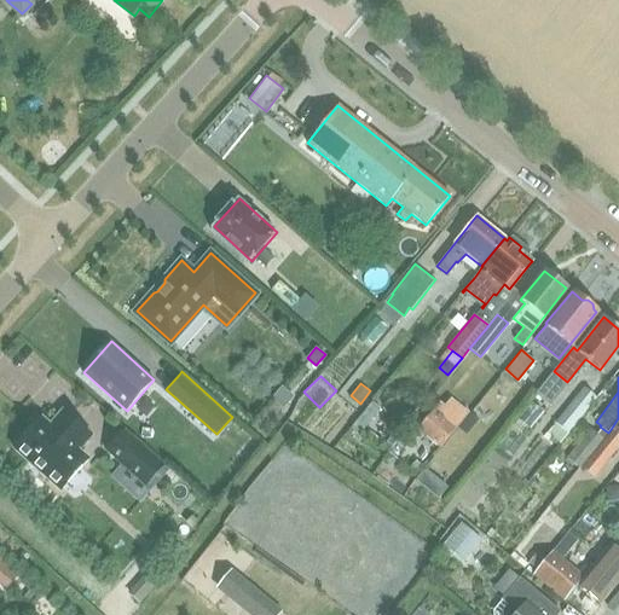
[(597,396),(585,387),(556,422),(567,431),(568,433),(597,396)]
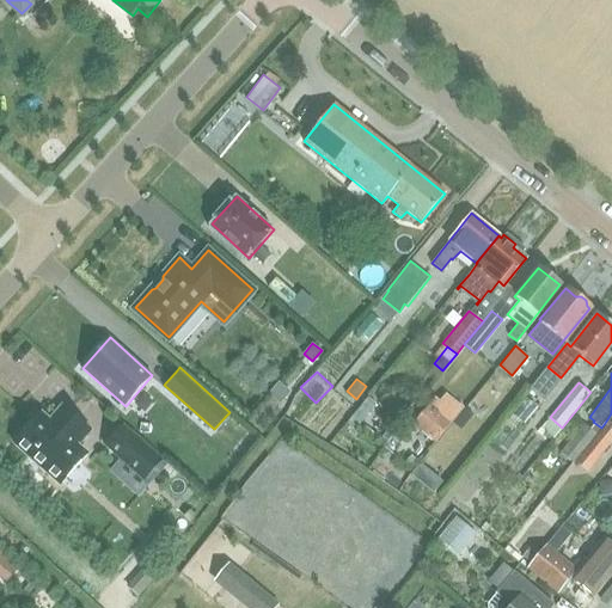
[(368,395),(347,423),(355,429),(377,403),(368,395)]
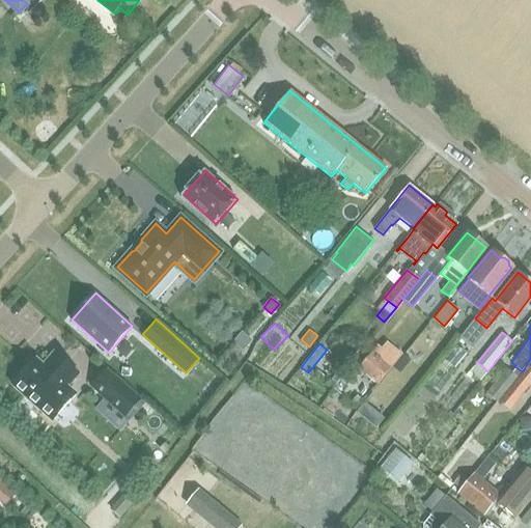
[(36,358),(12,385),(52,420),(76,394),(67,386),(79,373),(55,352),(44,364),(36,358)]
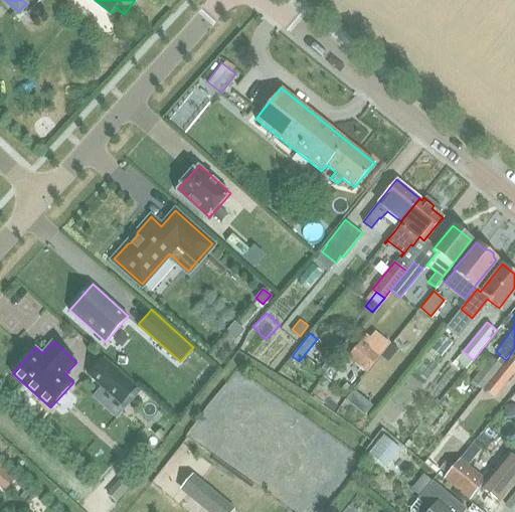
[(366,372),(378,357),(359,342),(347,357),(366,372)]
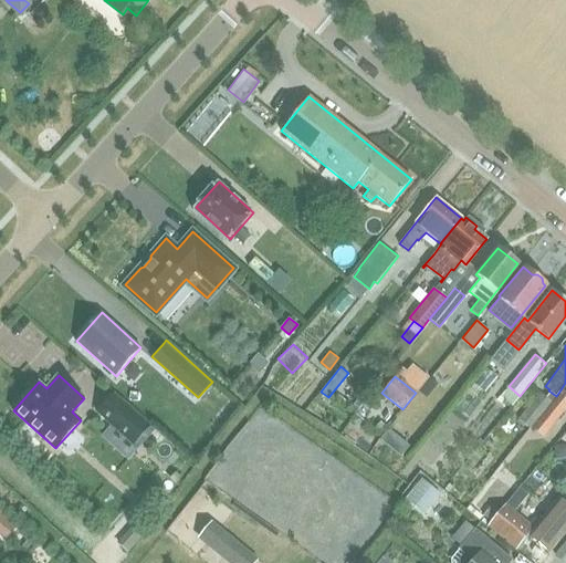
[(509,386),(501,395),(512,404),(519,395),(509,386)]
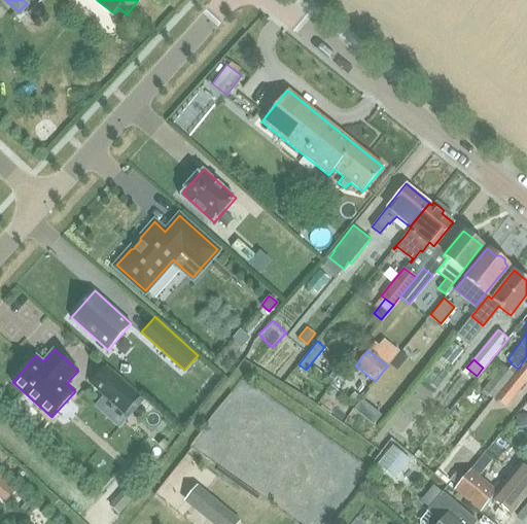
[(107,365),(91,383),(124,413),(139,395),(107,365)]
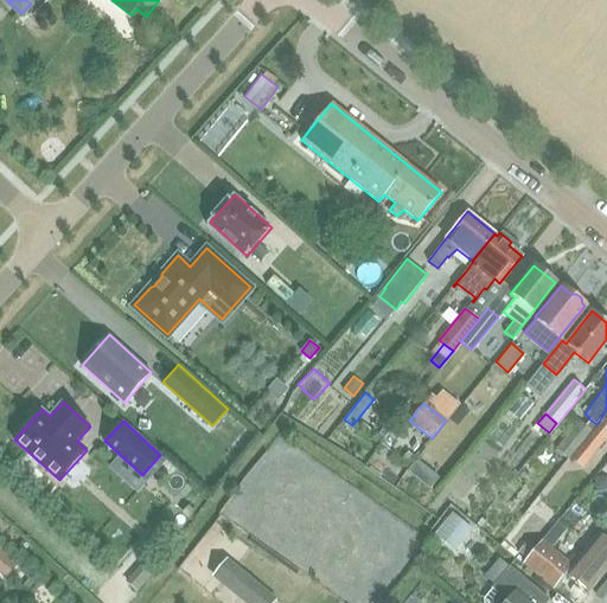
[(568,459),(590,430),(580,422),(556,449),(568,459)]
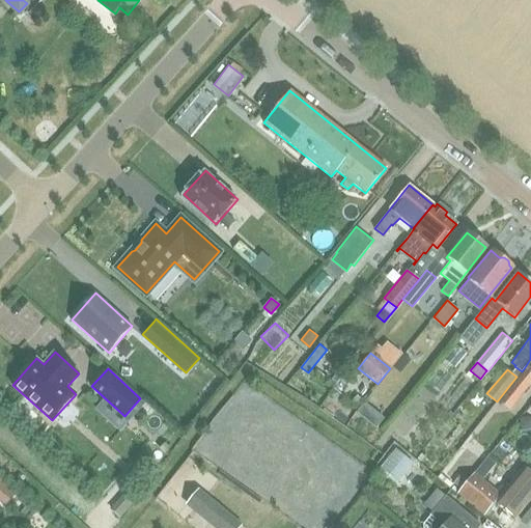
[(520,397),(530,383),(530,372),(526,369),(509,389),(520,397)]
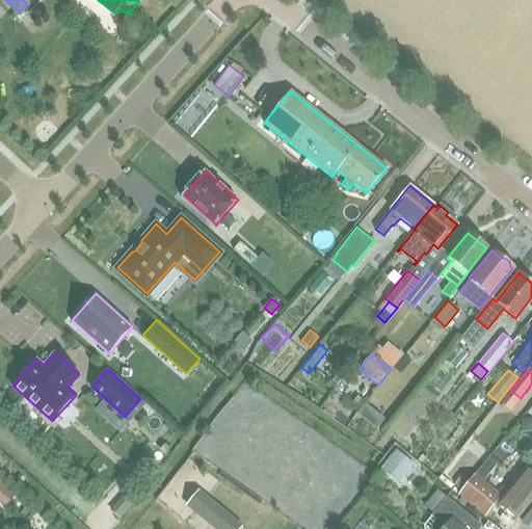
[(357,395),(351,402),(358,407),(365,400),(357,395)]
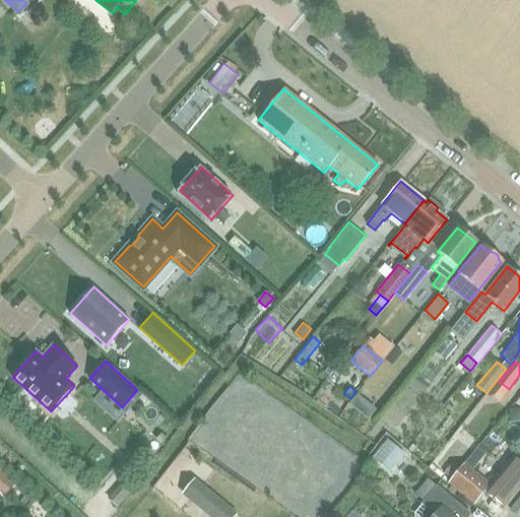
[(450,398),(442,407),(449,412),(456,403),(450,398)]
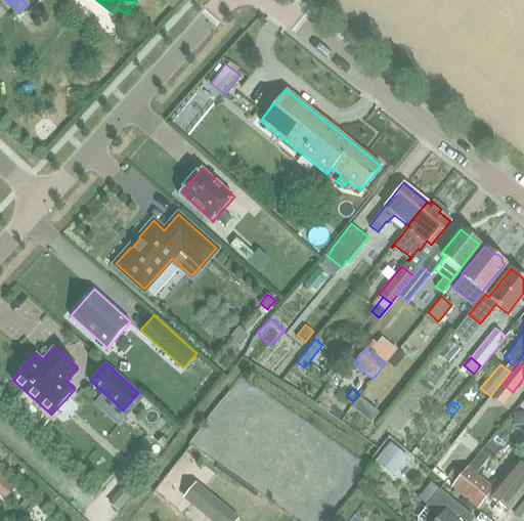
[(416,444),(397,430),(392,436),(410,451),(416,444)]
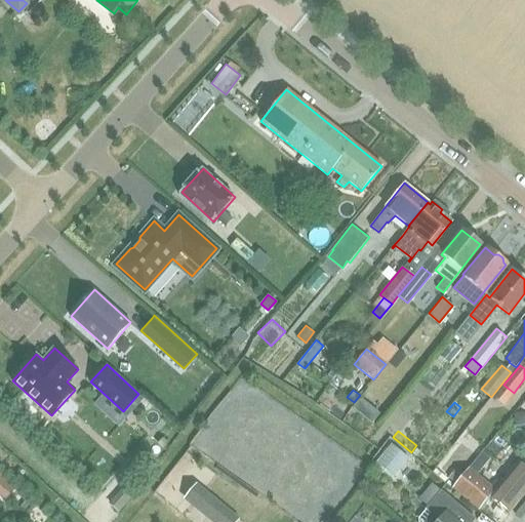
[(394,476),(408,457),(391,443),(376,462),(394,476)]
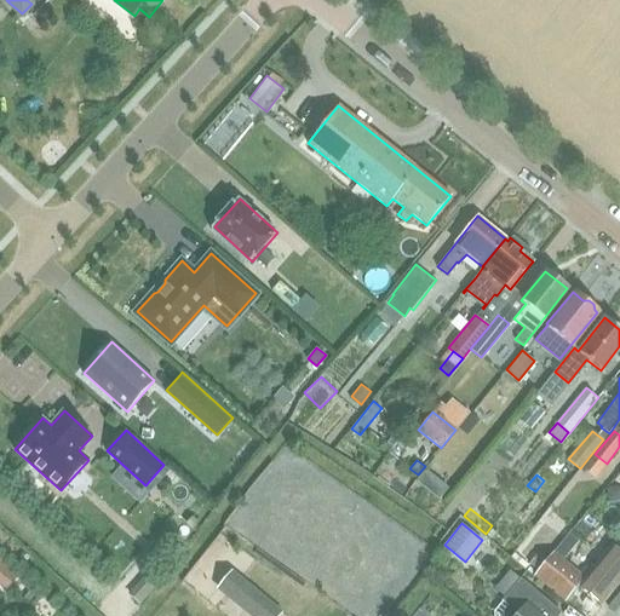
[(556,525),(547,536),(558,545),(567,534),(556,525)]
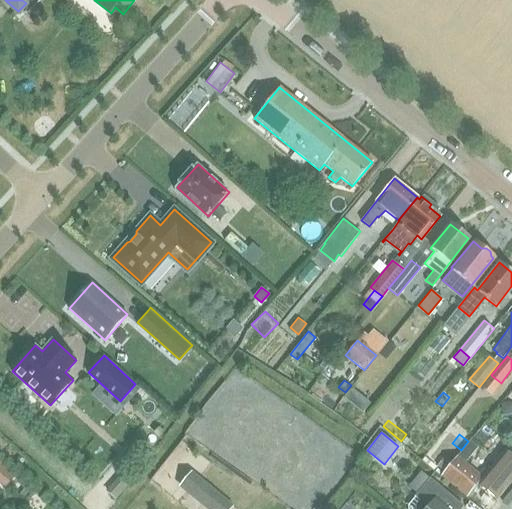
[(461,450),(455,457),(439,477),(465,498),(466,497),(481,478),(463,464),(478,446),(470,439),(468,441),(461,450)]
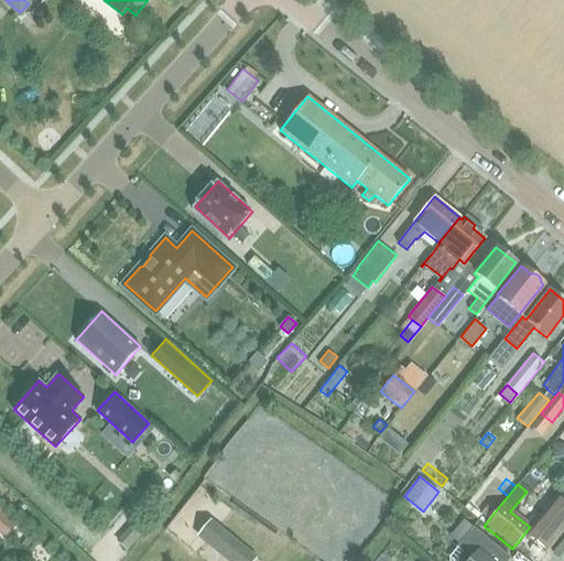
[(563,504),(555,497),(525,535),(545,551),(563,529),(563,504)]
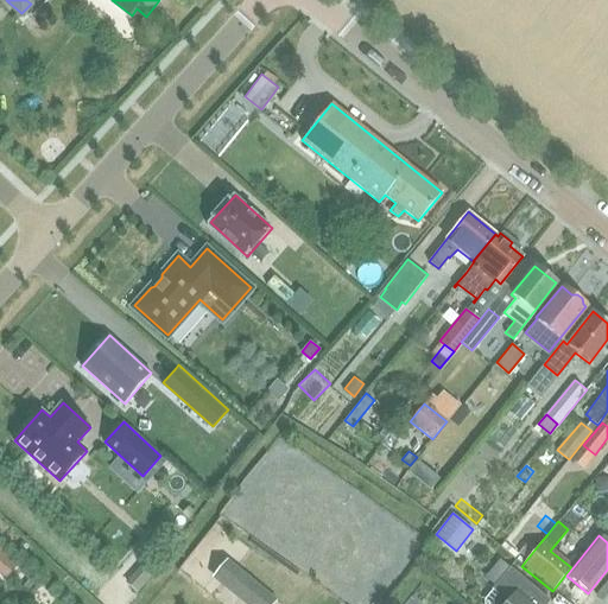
[(439,550),(425,551),(426,565),(441,564),(439,550)]
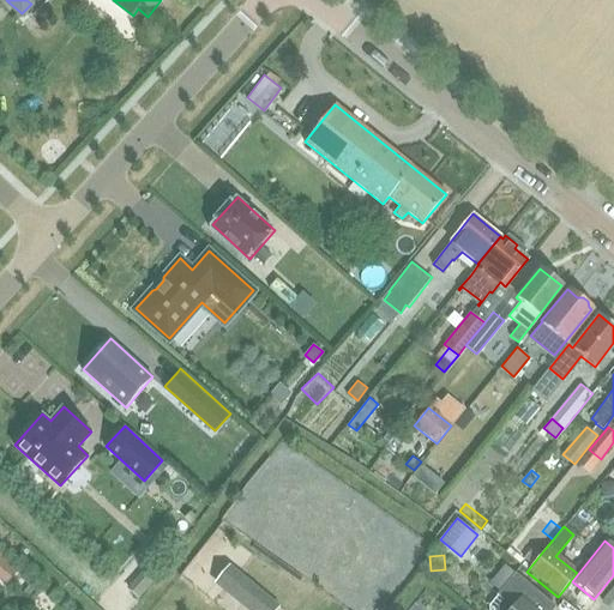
[(275,609),(280,605),(230,566),(217,583),(247,607),(245,609),(247,609),(275,609)]
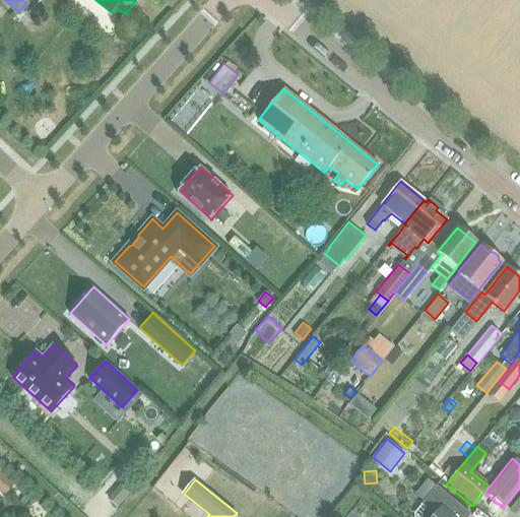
[(121,481),(108,496),(114,502),(117,504),(129,490),(127,488),(121,481)]
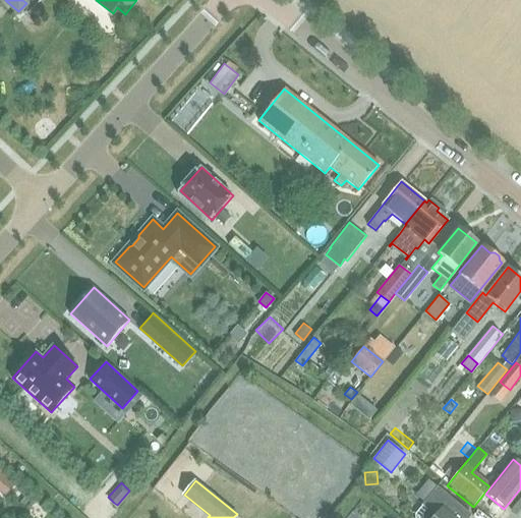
[(413,517),(452,517),(461,508),(436,487),(420,506),(421,507),(414,515),(413,517)]
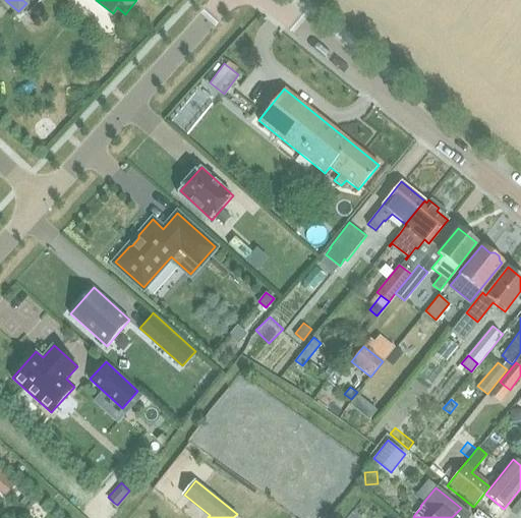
[(518,517),(520,517),(520,497),(510,511),(518,517)]
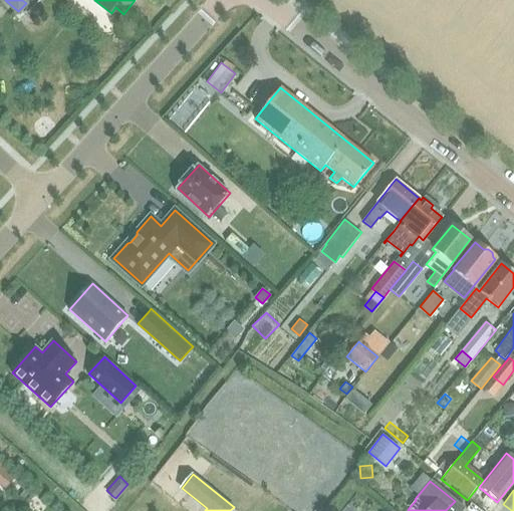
[(36,495),(29,505),(36,510),(41,510),(47,504),(36,495)]
